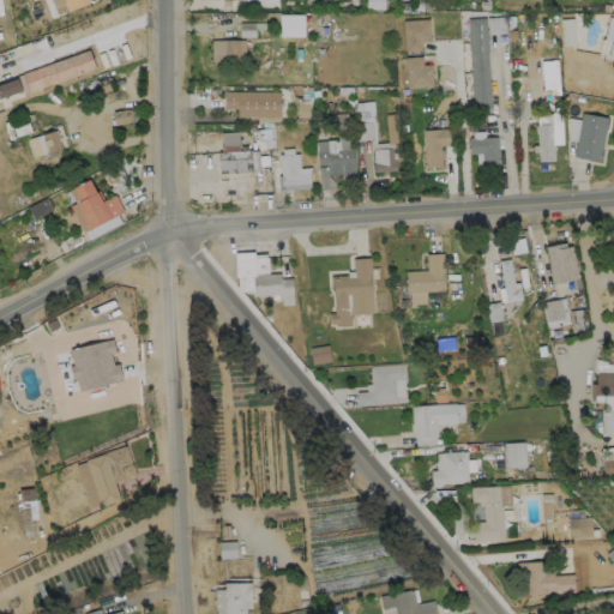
[(94,0),(66,11),(64,4),(54,7),(50,0),(94,0)]
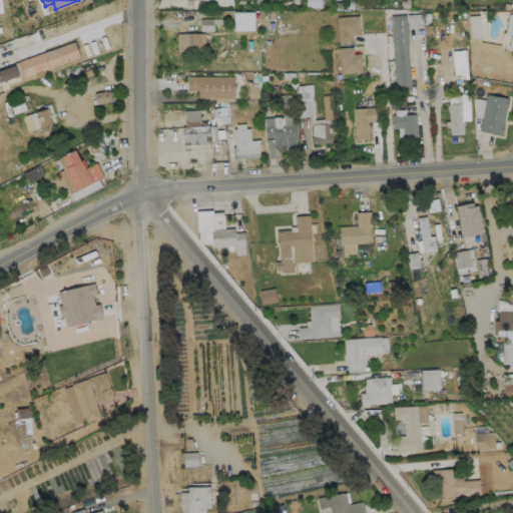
[(253,31),(253,12),(233,12),(233,30),(253,31)]
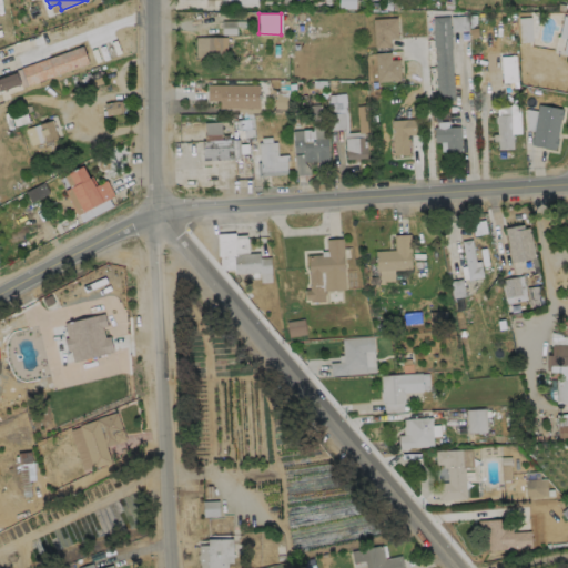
[(452,31),(467,31),(467,16),(450,16),(452,31)]
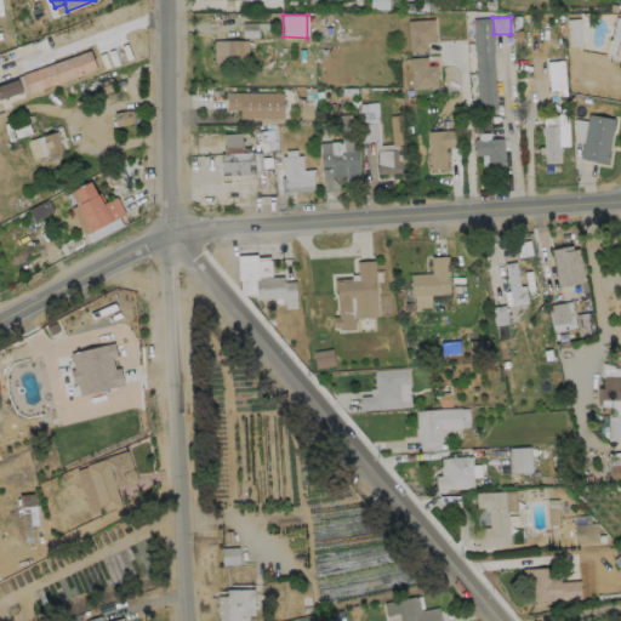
[(620,58),(614,57),(617,43),(610,40),(615,17),(620,17),(620,58)]
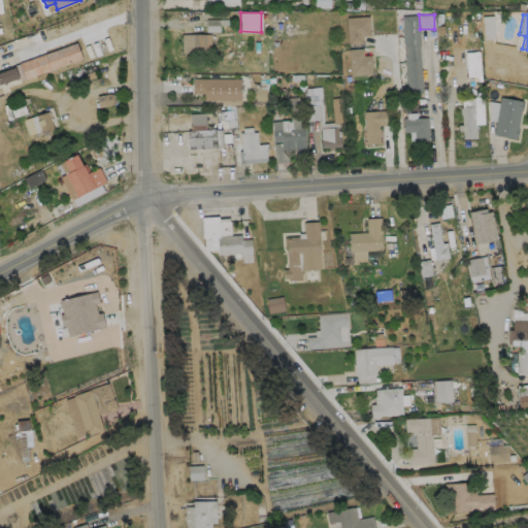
[(362,43),(348,44),(347,18),(368,15),(369,35),(361,36),(362,43)]
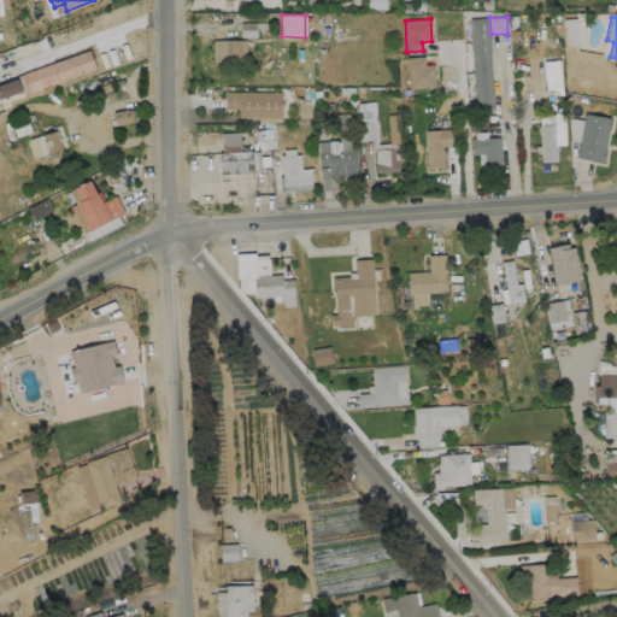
[(487,18),(487,30),(488,30),(489,37),(488,37),(489,52),(488,52),(491,82),(492,81),(492,86),(491,86),(493,109),(475,110),(474,92),(472,92),(472,87),(470,51),(469,35),(470,35),(469,19),(487,18)]
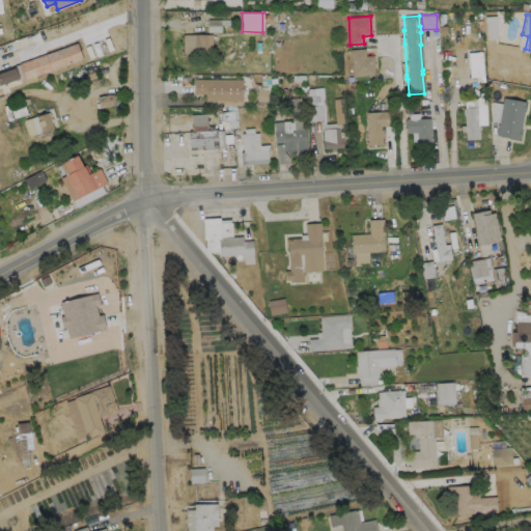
[(486,39),(498,38),(496,16),(484,17),(486,39)]
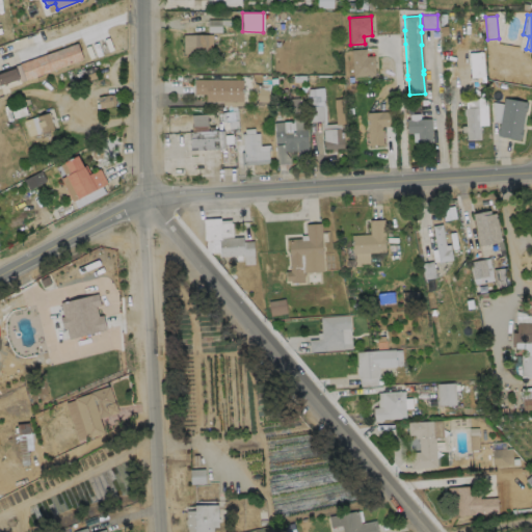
[(221,32),(220,20),(208,20),(208,32),(221,32)]
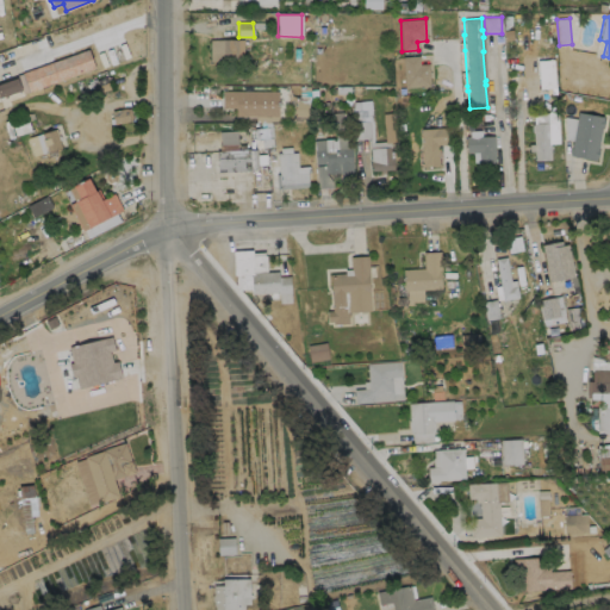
[(242,39),(242,61),(209,61),(209,39),(242,39)]
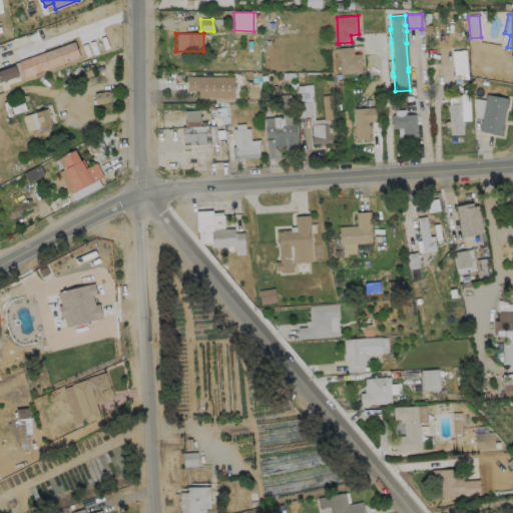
[(0,83),(80,60),(76,44),(0,66),(0,83)]
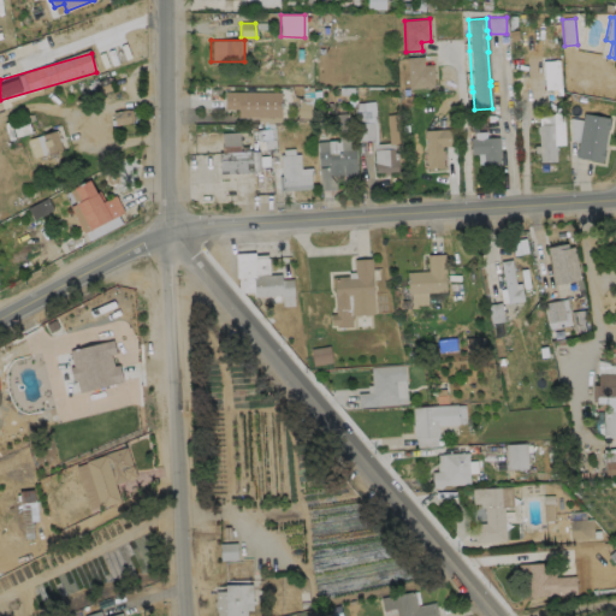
[(422,57),(424,65),(432,64),(434,87),(408,89),(406,58),(422,57)]
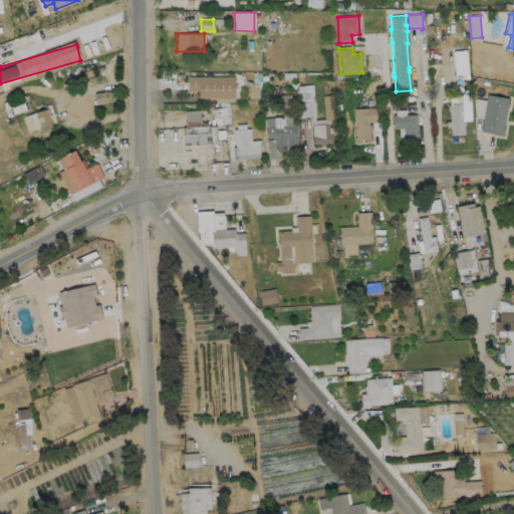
[(234,76),(234,97),(199,97),(199,91),(187,91),(188,76),(234,76)]
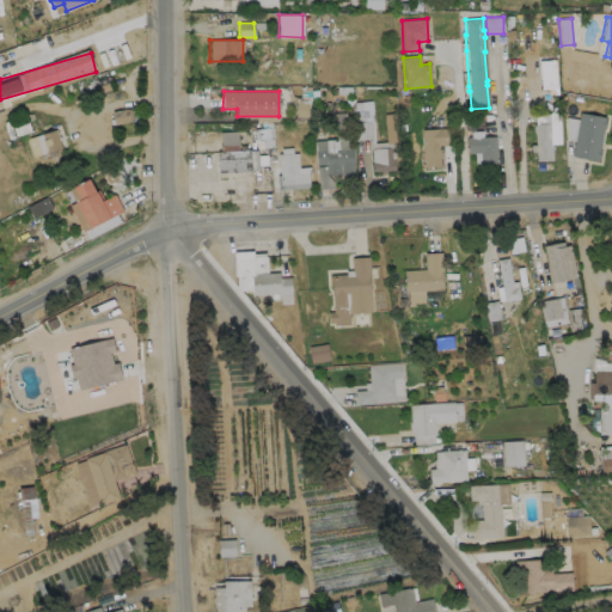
[(129,121),(114,124),(111,111),(127,108),(129,121)]
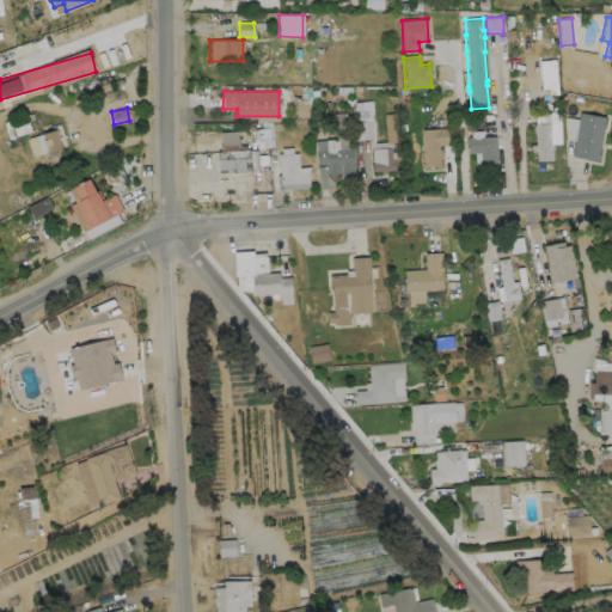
[(598,158),(598,160),(571,155),(579,112),(605,117),(605,120),(606,121),(605,127),(604,128),(599,150),(601,151),(600,157),(598,158)]
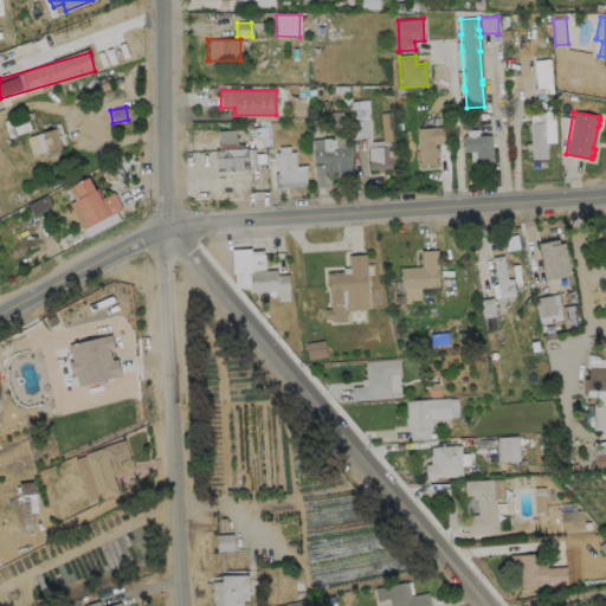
[(546,122),(547,144),(548,144),(548,148),(547,148),(547,159),(530,160),(529,131),(528,131),(528,124),(529,124),(529,122),(546,122)]
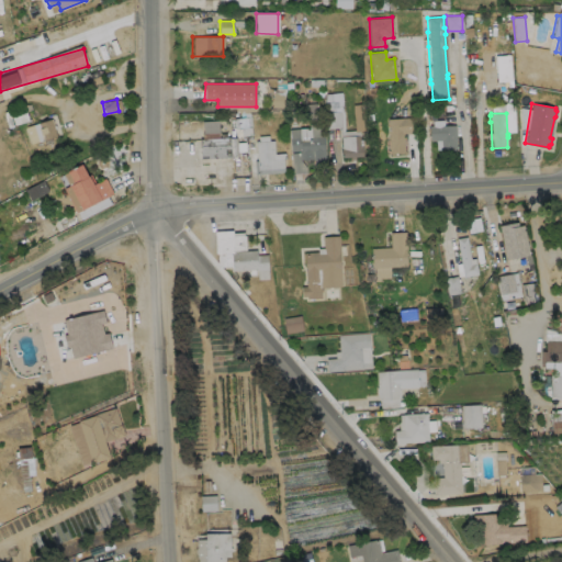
[(404,153),(389,154),(386,119),(415,116),(415,132),(403,133),(404,153)]
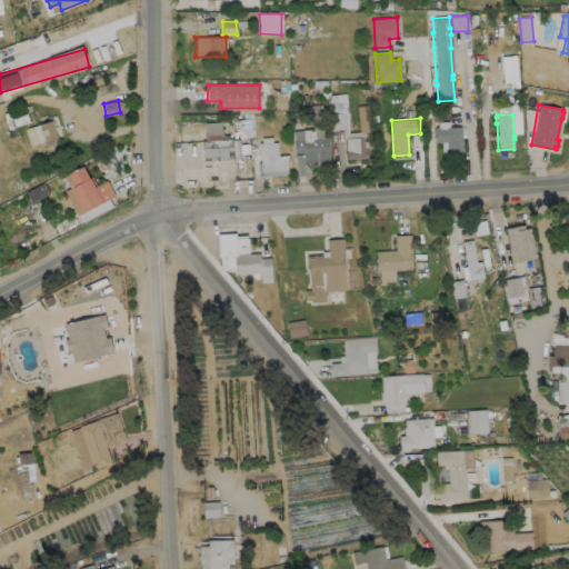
[(57,138),(43,141),(38,123),(52,120),(57,138)]
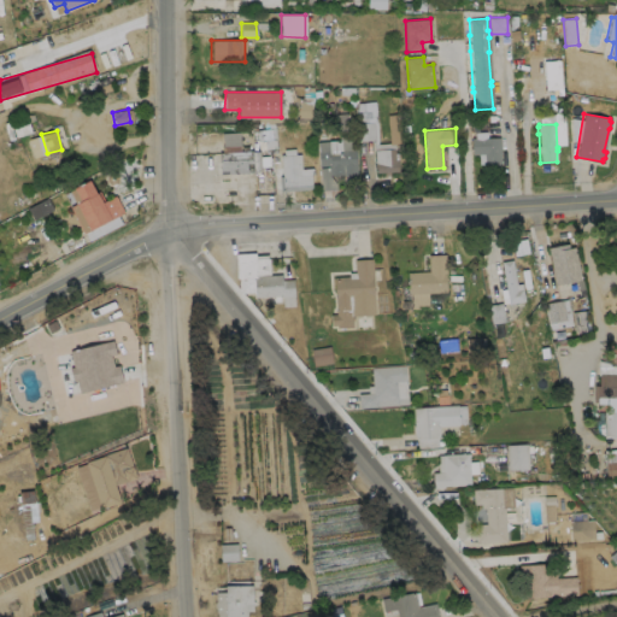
[(487,131),(487,137),(499,136),(500,164),(483,165),(483,153),(472,153),(471,137),(475,136),(474,131),(487,131)]
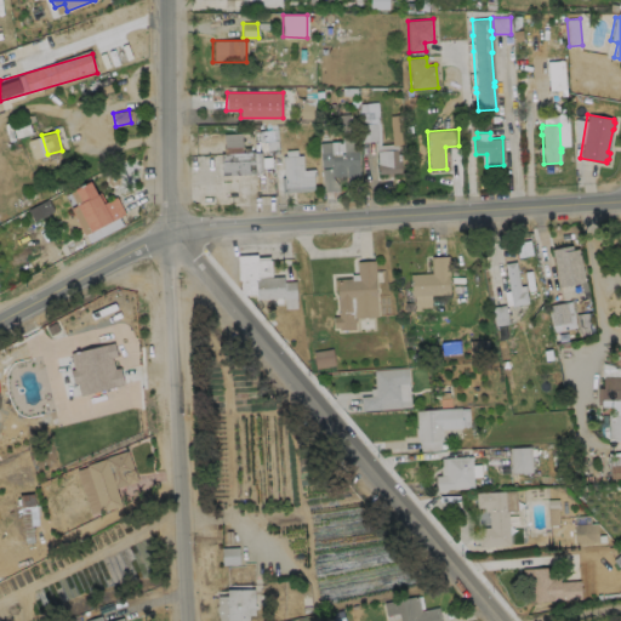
[(353,136),(354,151),(357,151),(358,175),(329,176),(329,166),(320,167),(319,143),(339,141),(339,137),(353,136)]
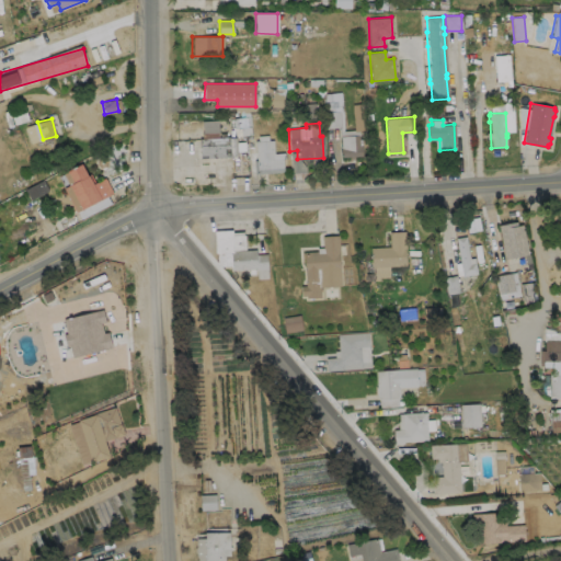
[(358,135),(358,146),(361,146),(362,156),(353,156),(353,159),(350,159),(350,157),(341,157),(340,136),(358,135)]
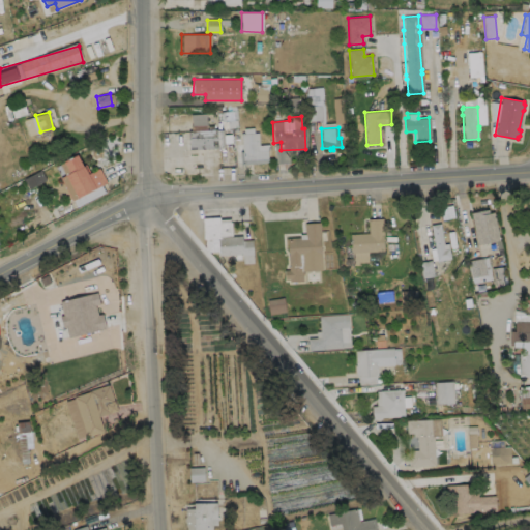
[(217,148),(188,149),(187,130),(216,129),(217,148)]
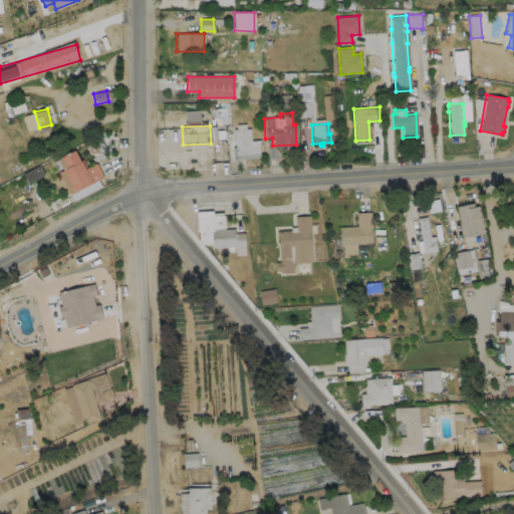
[(250,129),(250,141),(260,140),(260,142),(258,142),(259,158),(233,160),(232,147),(234,147),(233,130),(250,129)]
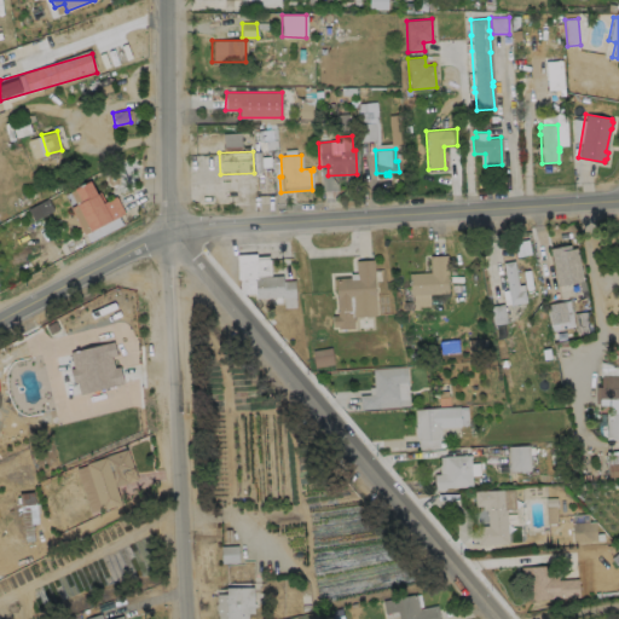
[(90,180),(96,194),(99,191),(105,201),(115,196),(125,213),(84,235),(69,207),(70,207),(64,195),(90,180)]
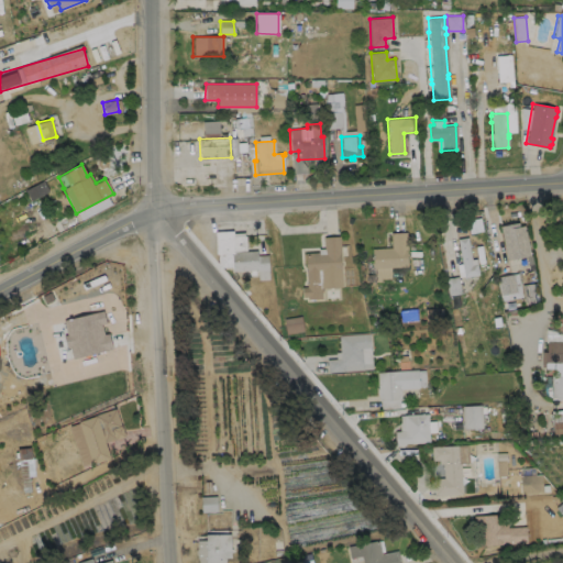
[(518,222),(518,227),(523,225),(530,255),(505,260),(499,225),(518,222)]
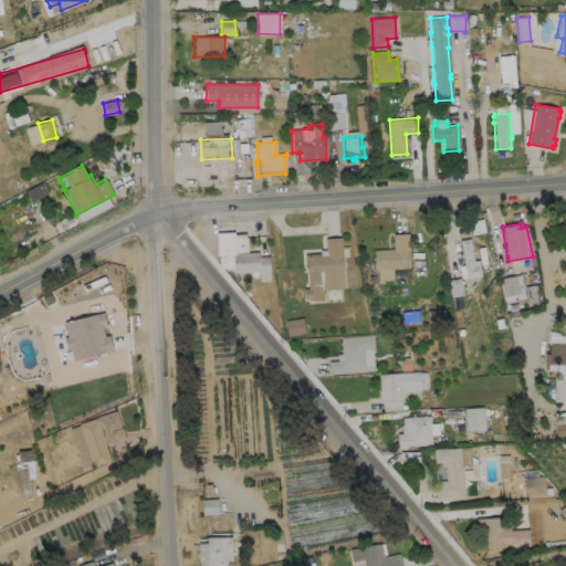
[(233,231),(233,234),(247,233),(248,252),(258,251),(258,257),(269,255),(270,281),(259,281),(259,271),(233,272),(233,268),(219,269),(218,254),(217,254),(216,232),(233,231)]
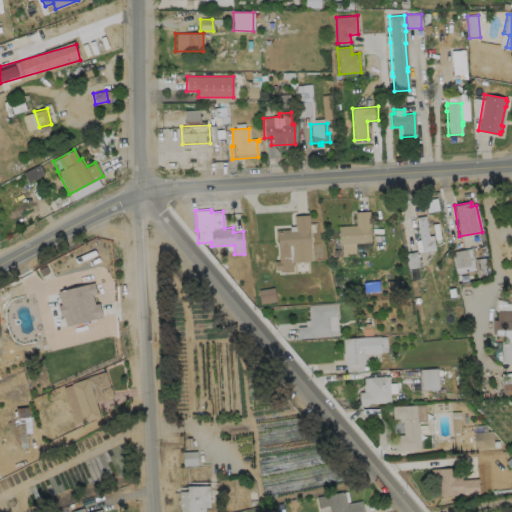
[(346,256),(333,257),(332,249),(338,248),(337,226),(355,225),(354,212),(369,211),(369,227),(370,242),(354,243),(355,253),(345,253),(346,256)]
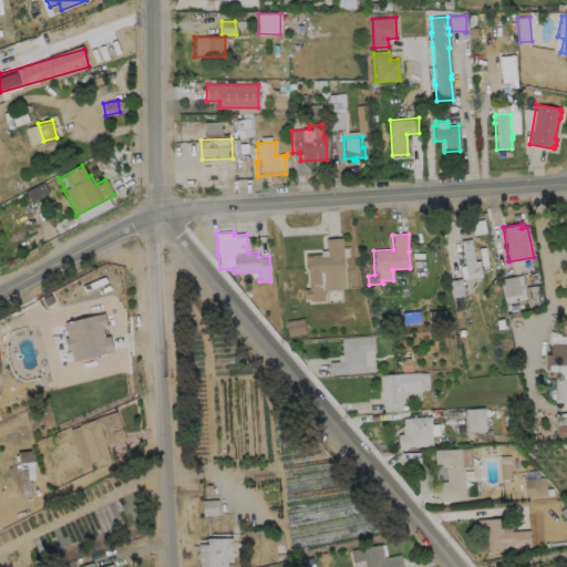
[(322,290),(323,300),(309,301),(309,299),(303,299),(303,289),(308,289),(307,272),(308,272),(307,255),(326,254),(325,238),(341,237),(342,255),(344,289),(322,290)]
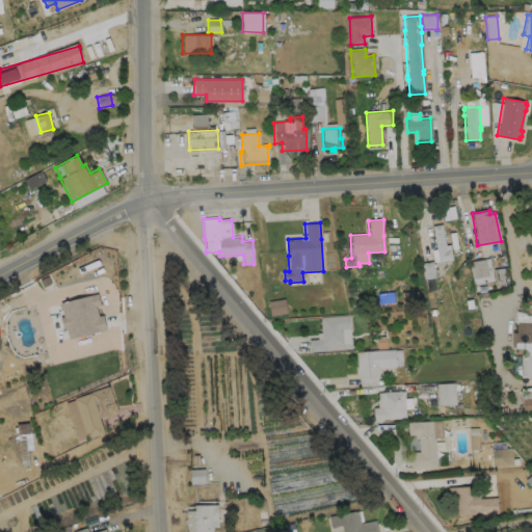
[(441,223),(445,249),(450,248),(452,260),(437,262),(431,225),(441,223)]
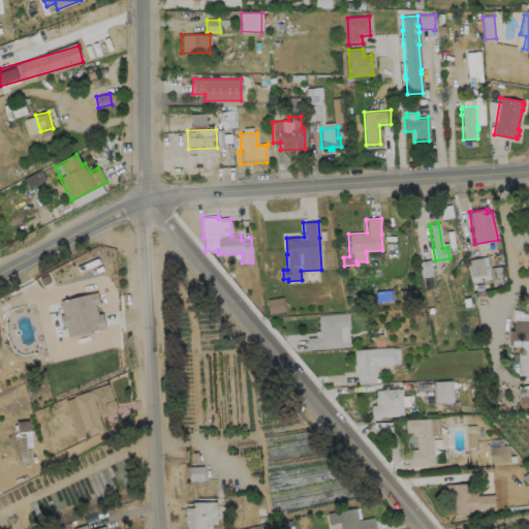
[(472,283),(491,279),(486,256),(467,260),(472,283)]
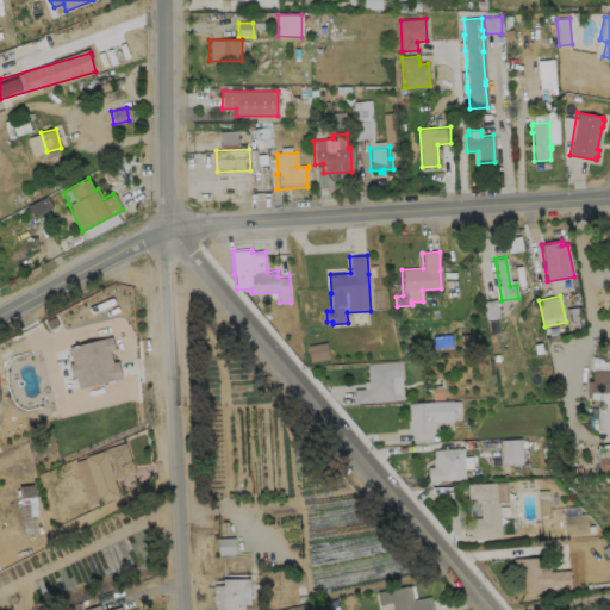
[(485,318),(498,318),(497,300),(484,302),(485,318)]
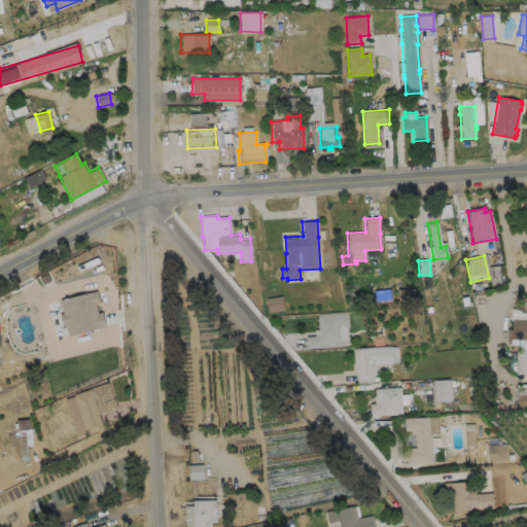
[(90,284),(53,292),(62,328),(100,320),(90,284)]
